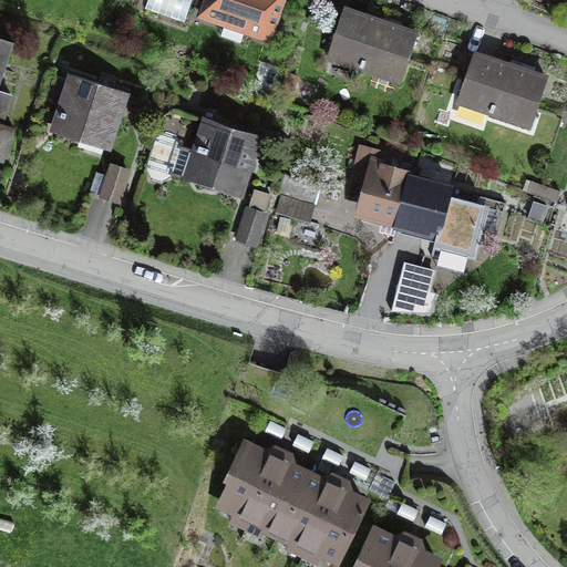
[(147,0),(145,9),(184,22),(191,0),(147,0)]
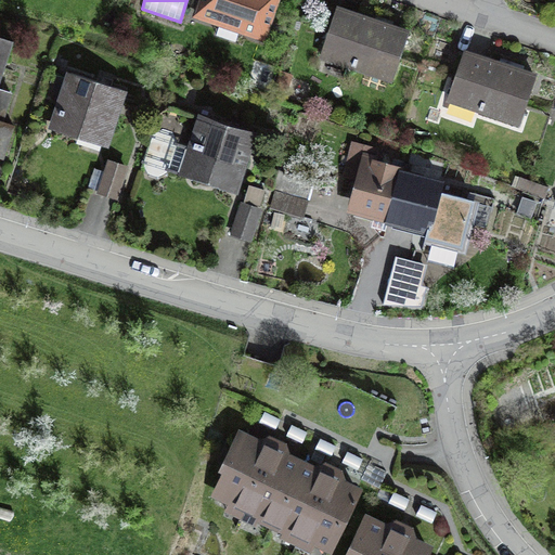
[(202,0),(197,14),(221,23),(217,35),(235,41),(240,28),(262,37),(274,0),(202,0)]
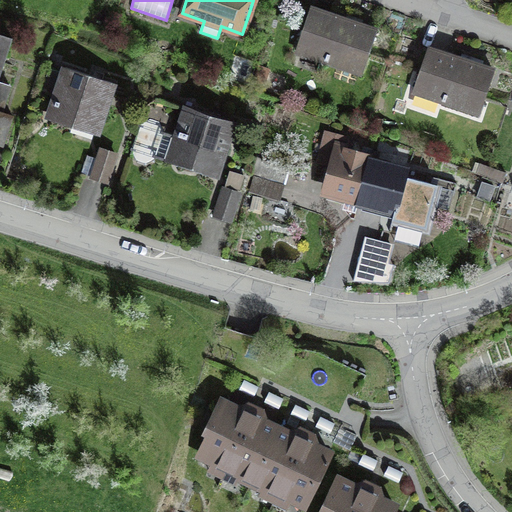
[(297,51),(361,73),(376,30),(312,8),(297,51)]
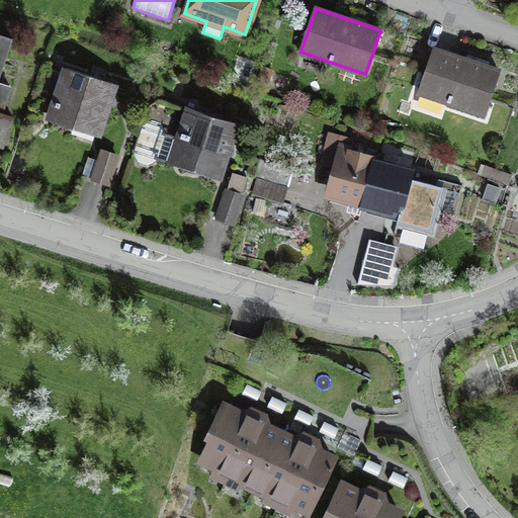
[(0,74),(12,38),(0,34),(0,74)]
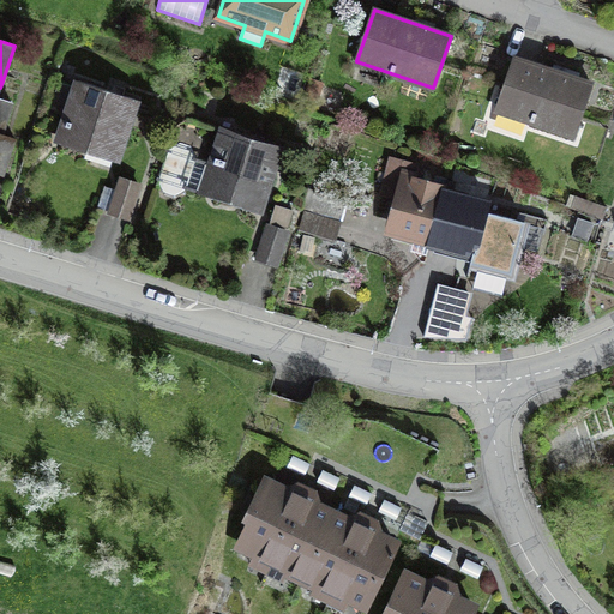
[(495,110),(573,137),(591,84),(513,58),(495,110)]
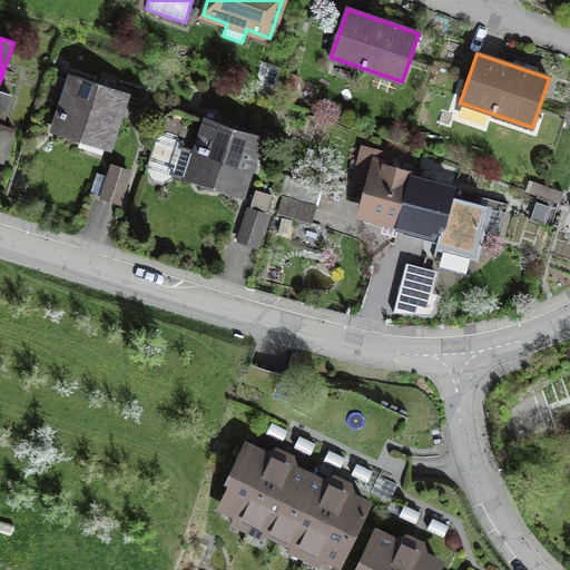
[(57,127),(108,144),(126,92),(74,75),(71,81),(56,77),(47,101),(64,106),(57,127)]
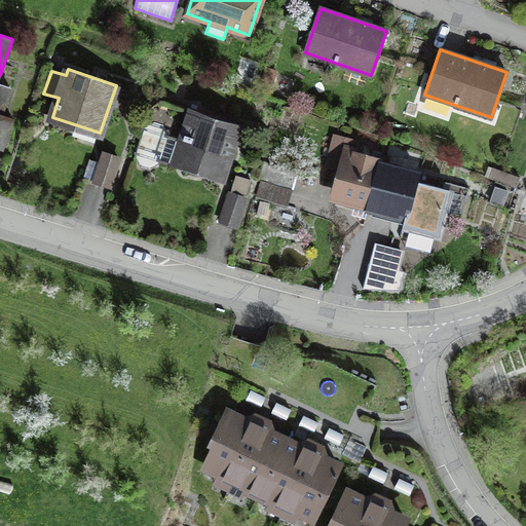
[(243,126),(189,109),(180,139),(186,141),(180,160),(220,174),(233,135),(239,137),(243,126)]
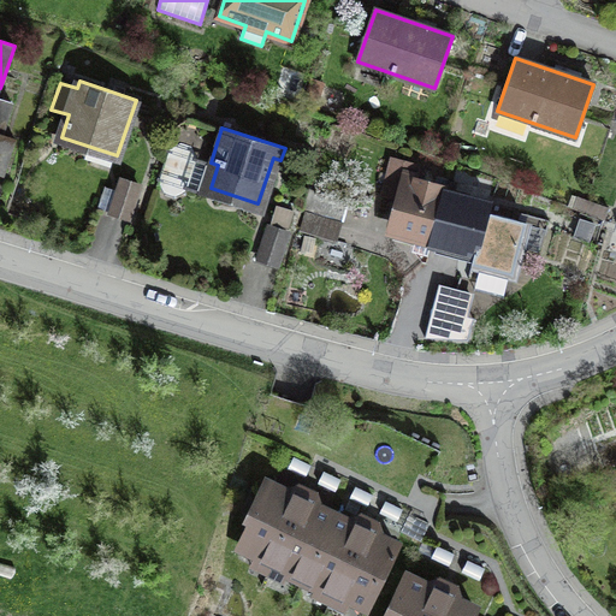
[(16,140),(0,135),(0,173),(4,176),(16,140)]
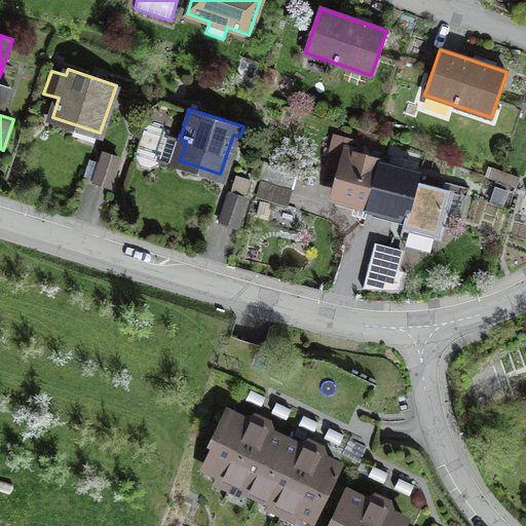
[(355,144),(334,138),(326,166),(344,172),(337,198),(369,207),(380,164),(381,159),(353,151),(355,144)]
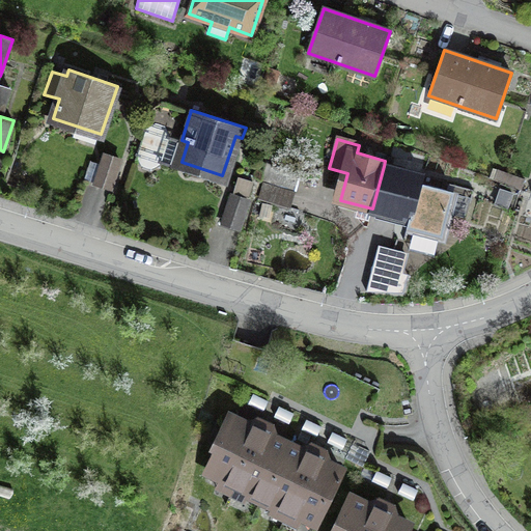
[(103,164),(91,160),(85,178),(111,187),(120,159),(106,155),(103,164)]
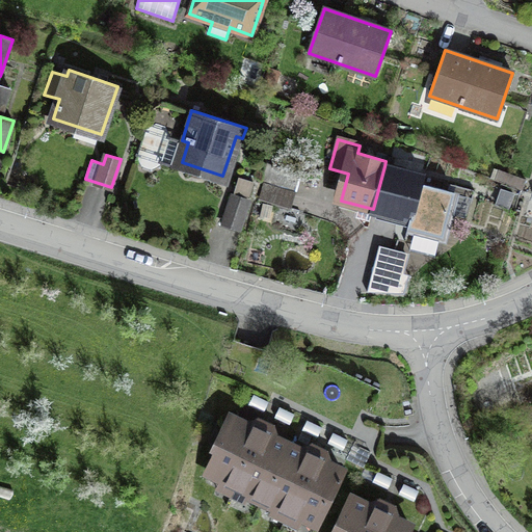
[(261,198),(289,208),(298,177),(267,164),(262,183),(265,184),(261,198)]
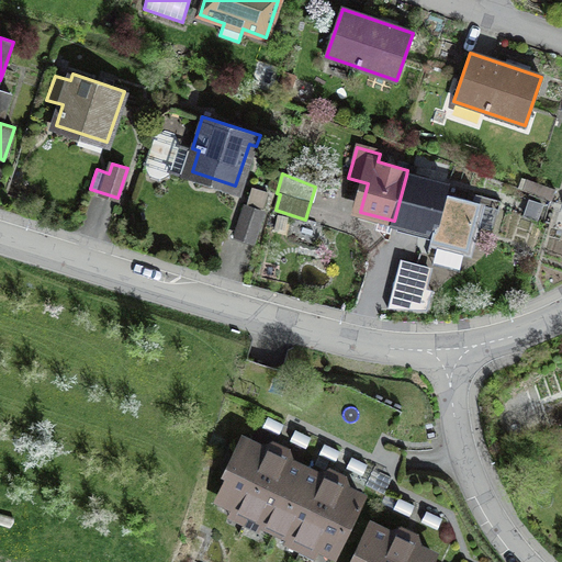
[(448,187),(406,176),(394,221),(433,231),(430,240),(467,250),(480,203),(446,194),(448,187)]
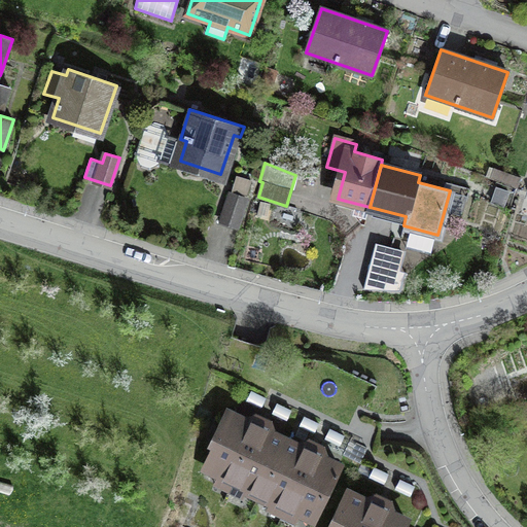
[(521,178),(492,168),(489,178),(518,188),(521,178)]
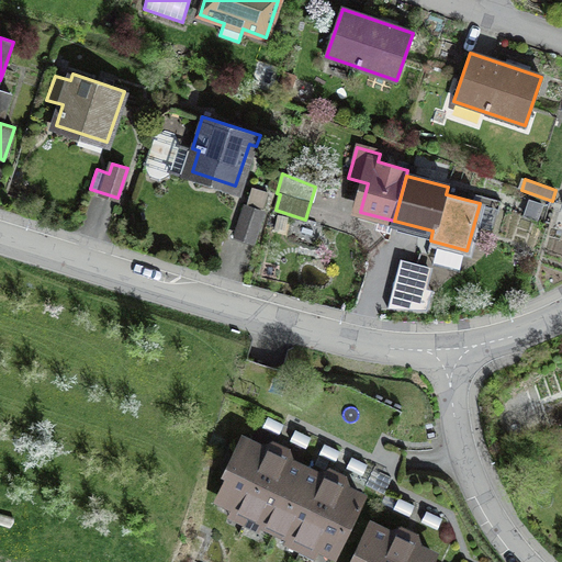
[(248,204),(263,209),(268,193),(253,189),(248,204)]
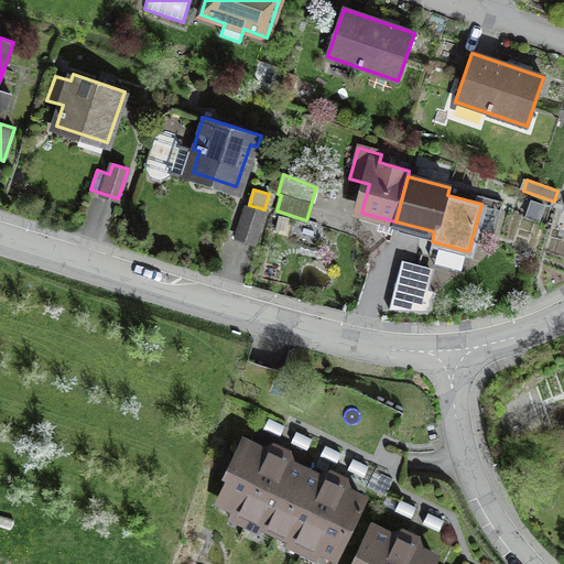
[(263,213),(248,208),(237,238),(252,243),(263,213)]
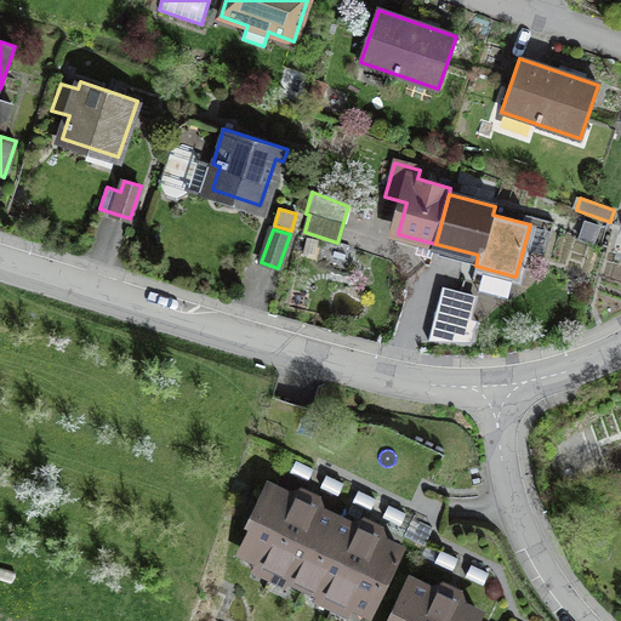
[(471,303),(446,297),(439,328),(462,334),(471,303)]
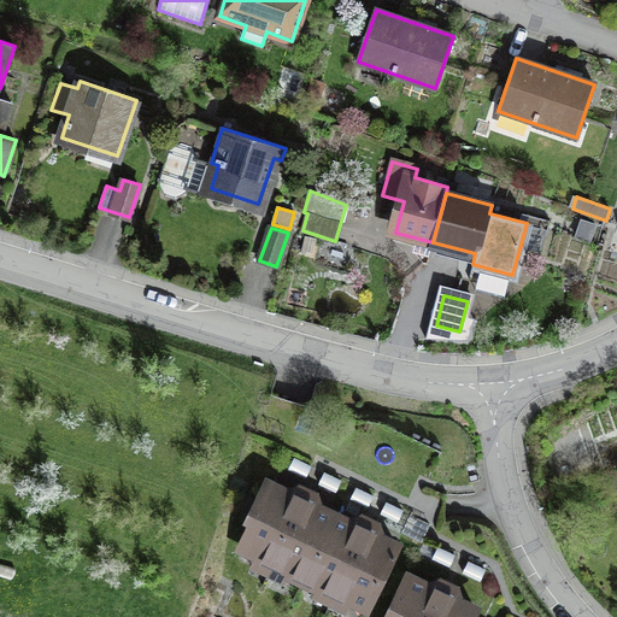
[(311,466),(294,458),(289,470),(305,477),(311,466)]
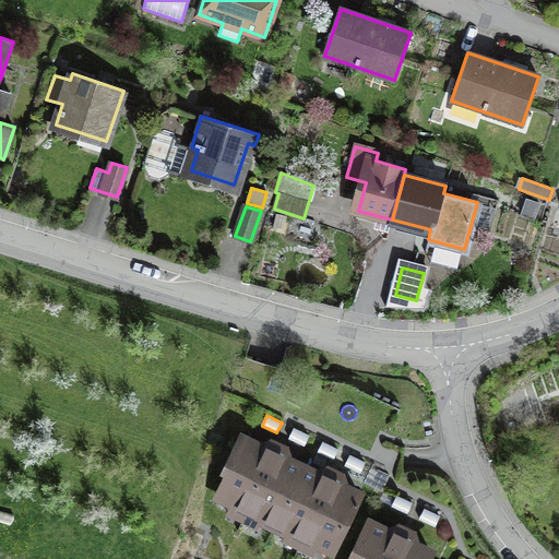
[(294,428),(289,438),(305,445),(309,435),(294,428)]
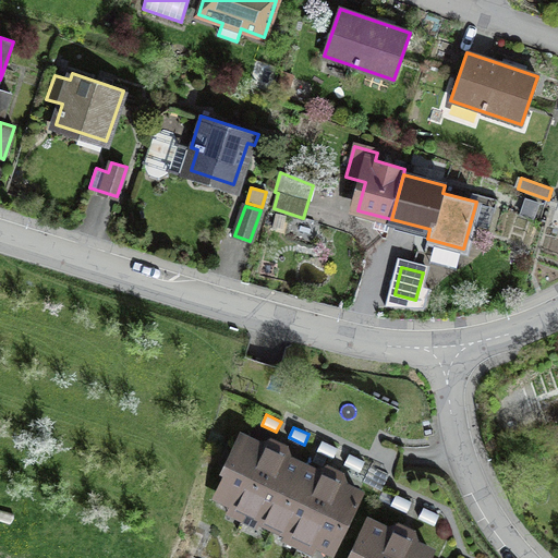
[(218,496),(246,510),(274,453),(242,437),(227,468),(228,477),(218,496)]
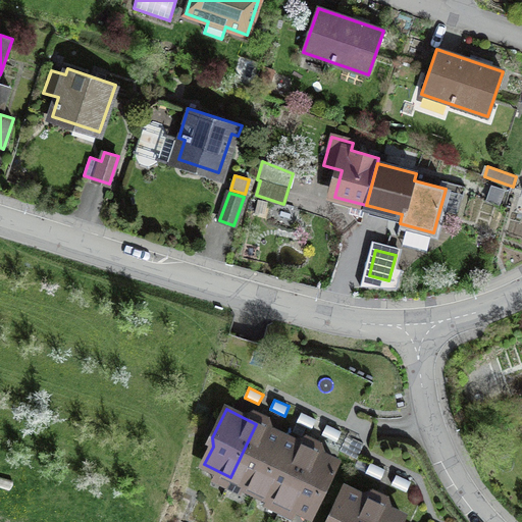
[(302,413),(298,422),(311,429),(315,419),(302,413)]
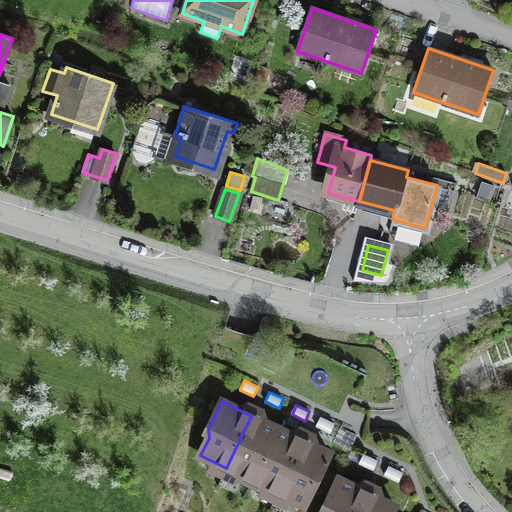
[(226,468),(252,480),(277,428),(251,416),(226,468)]
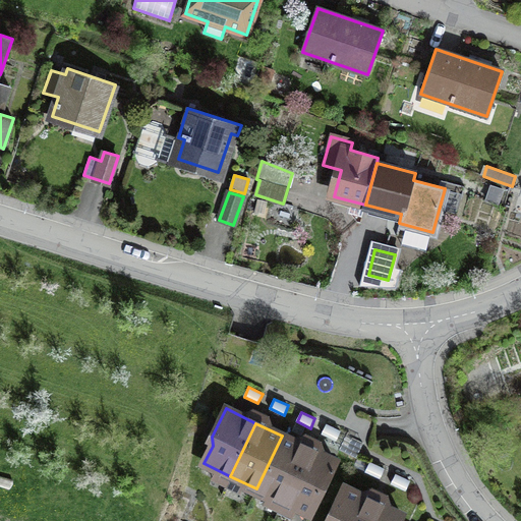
[(327,424),(322,433),(335,440),(340,431),(327,424)]
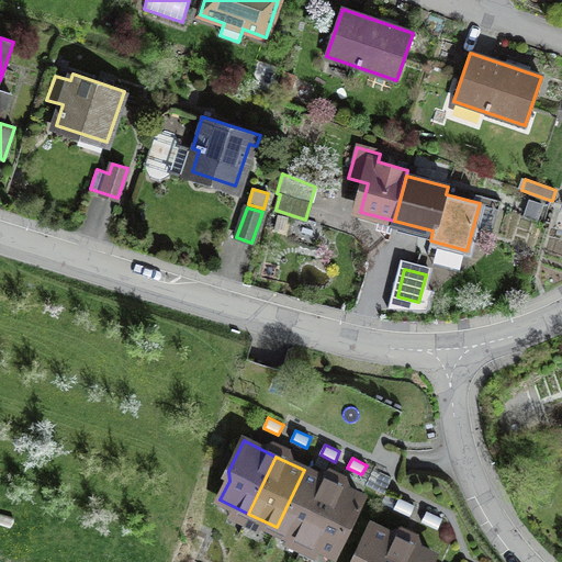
[(277,527),(305,540),(333,483),(304,470),(277,527)]
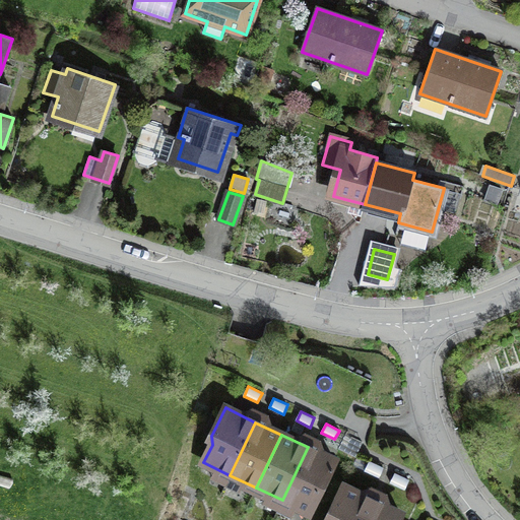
[(334,460),(308,447),(282,500),(309,513),(334,460)]
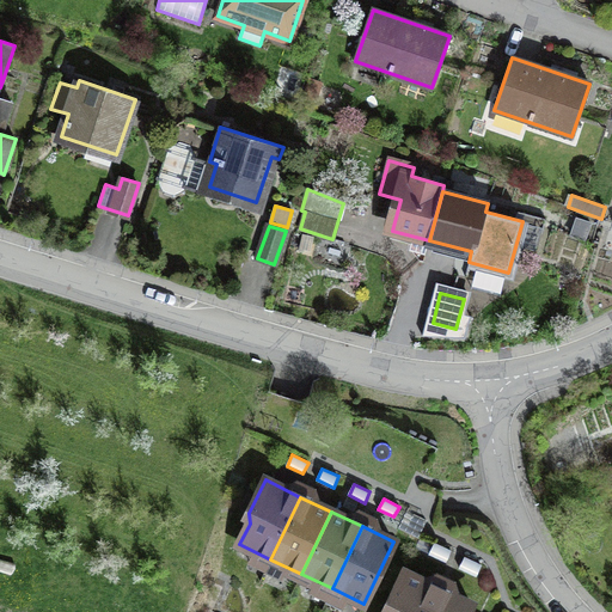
[(451,550),(435,543),(429,555),(446,562),(451,550)]
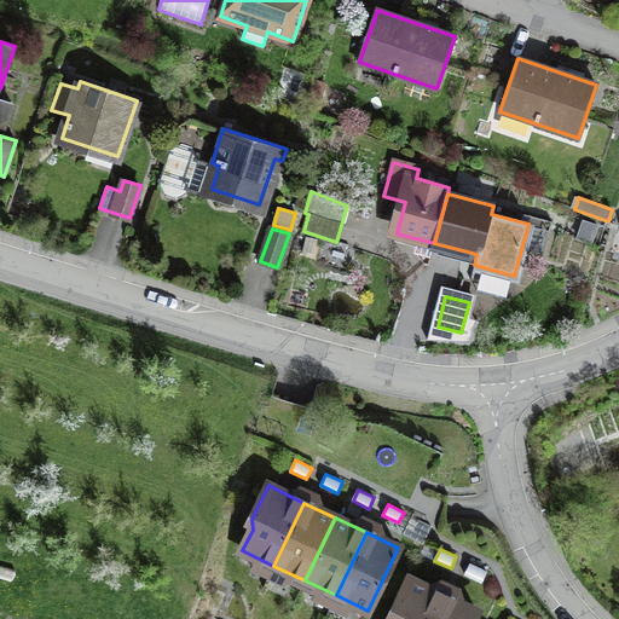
[(486,571),(470,563),(466,574),(481,582),(486,571)]
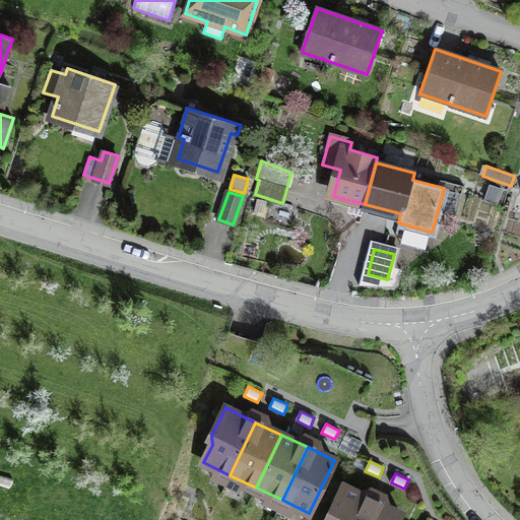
[(365,519),(374,502),(343,488),(330,515),(329,519),(365,519)]
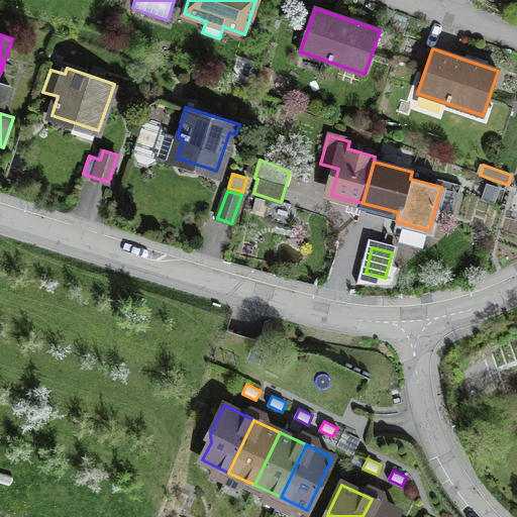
[(372,499),(363,516),(395,516),(398,511),(372,499)]
